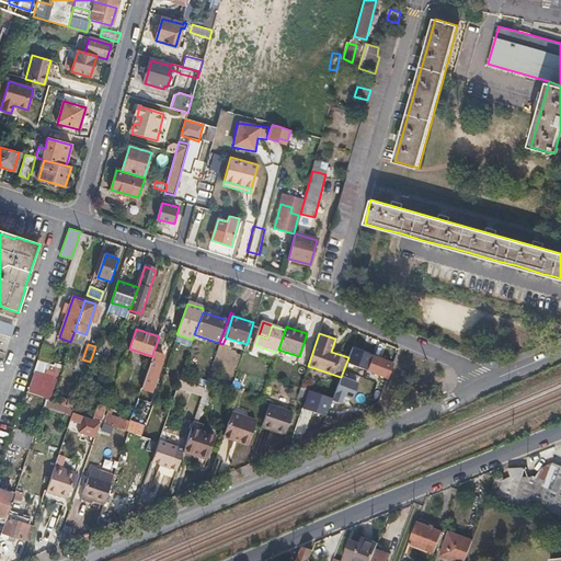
[(373,356),(353,348),(346,364),(367,371),(373,356)]
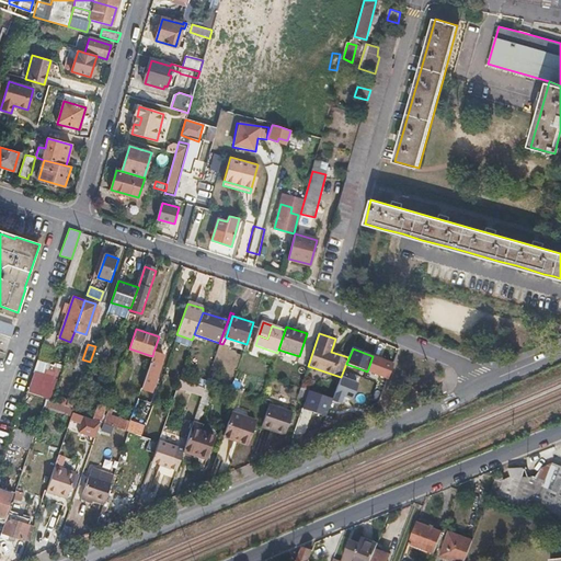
[(152,356),(141,388),(151,391),(163,355),(153,352),(152,356)]
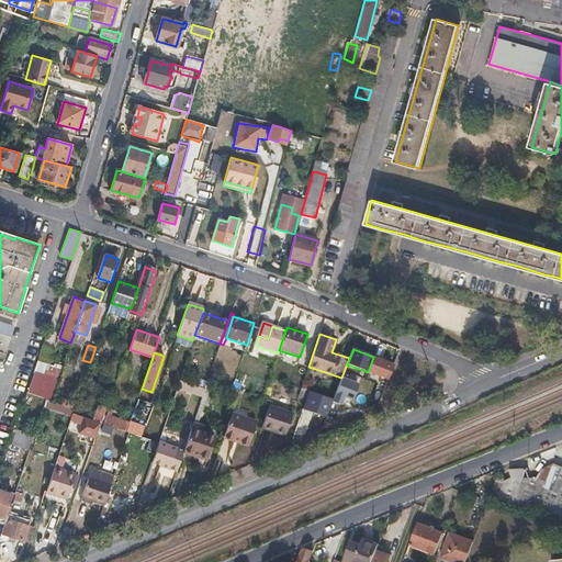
[(394,364),(373,357),(368,372),(388,380),(394,364)]
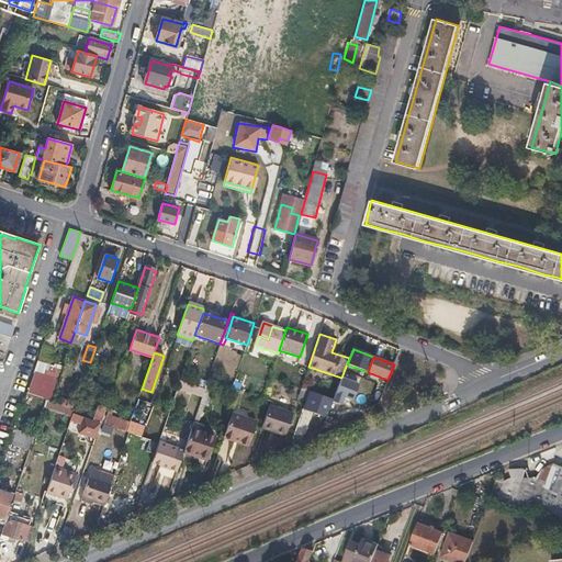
[(58,379),(34,371),(27,393),(47,400),(51,401),(58,379)]
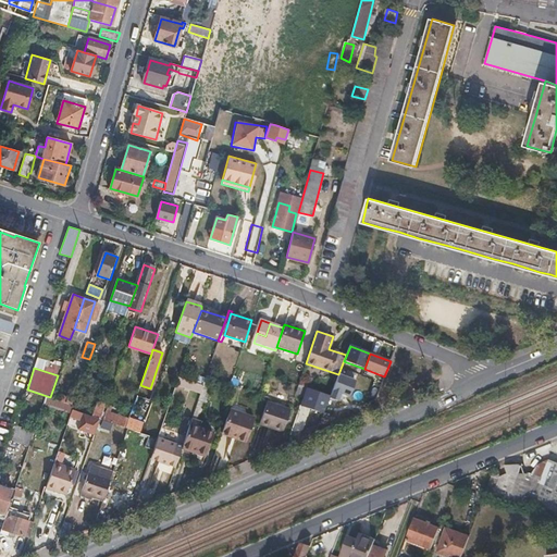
[(356,381),(338,374),(330,397),(339,401),(342,395),(349,398),(356,381)]
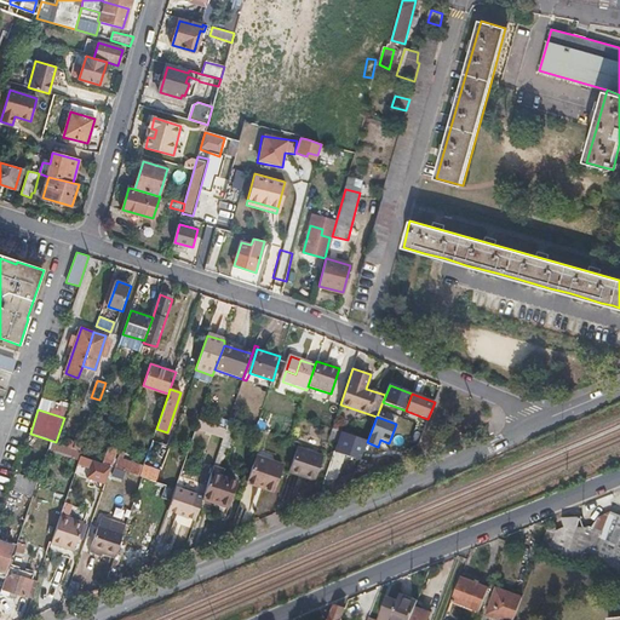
[(225,430),(220,445),(228,447),(236,425),(228,422),(225,430)]
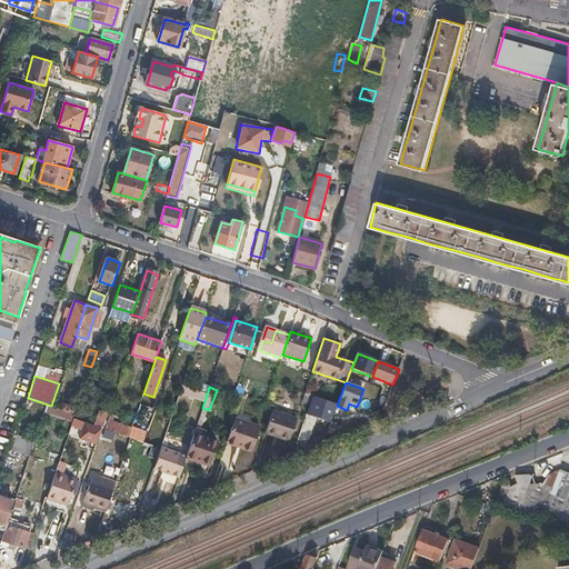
[(312,397),(306,416),(330,425),(337,406),(312,397)]
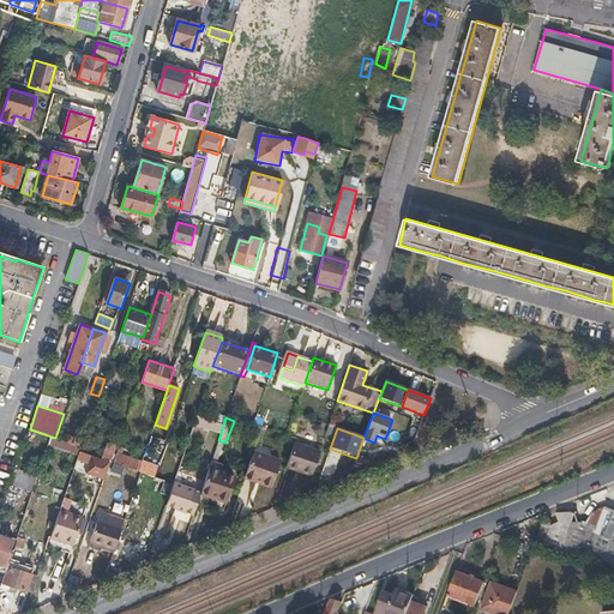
[(55,438),(52,437),(48,445),(78,456),(80,451),(82,447),(55,438)]
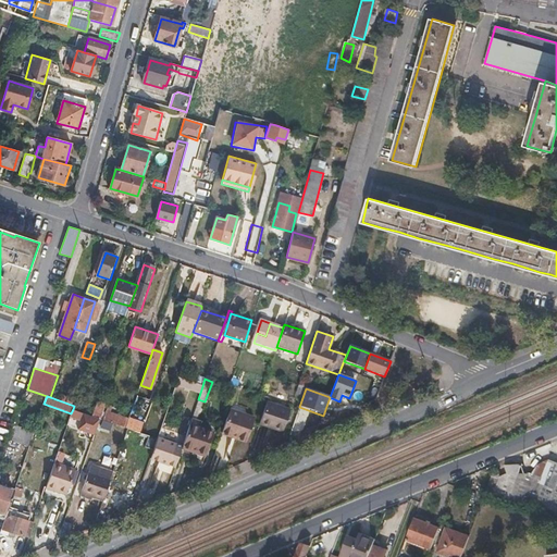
[(265,421),(264,425),(282,431),(289,409),(267,400),(260,419),(265,421)]
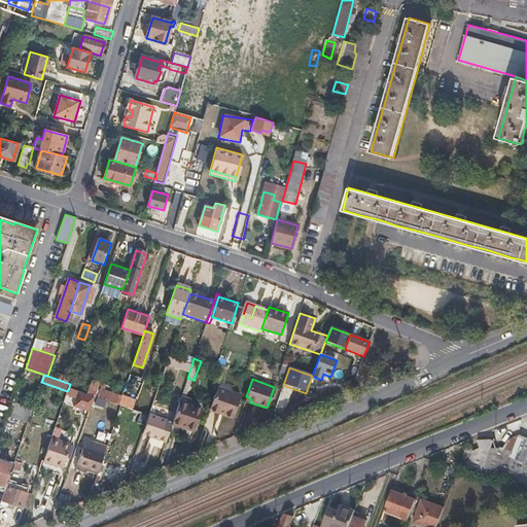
[(314,380),(310,391),(319,387),(321,383),(314,380)]
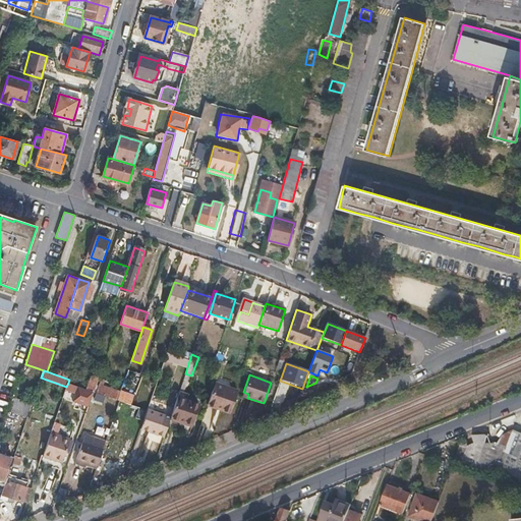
[(216,383),(208,405),(229,412),(237,391),(216,383)]
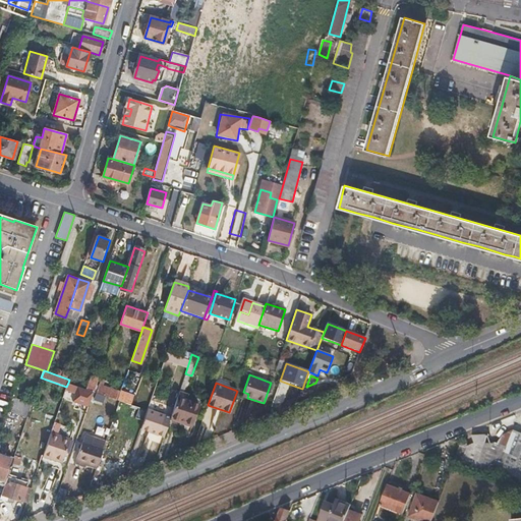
[(315,383),(306,387),(304,393),(311,395),(315,383)]
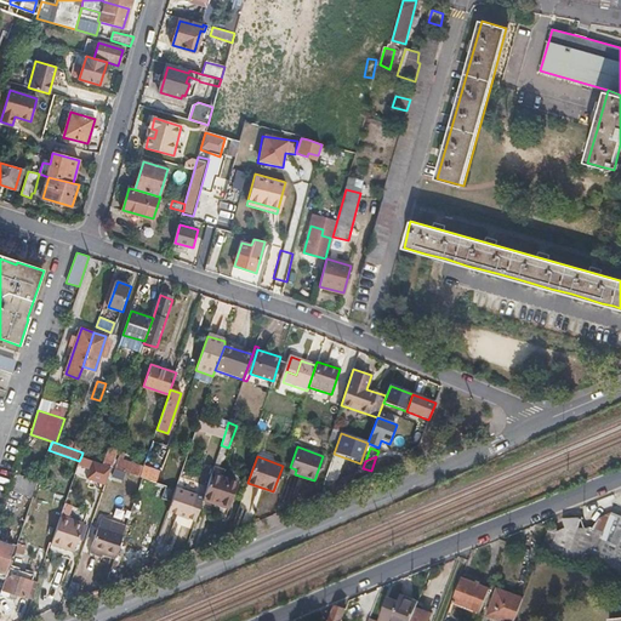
[(119,457),(115,468),(141,477),(144,467),(119,457)]
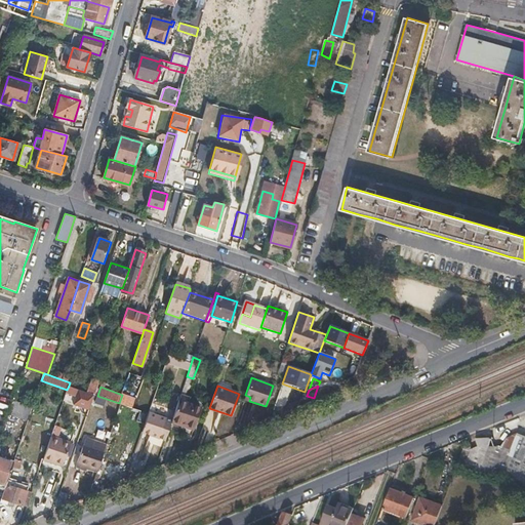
[(140,388),(134,407),(140,410),(146,412),(152,392),(140,388)]
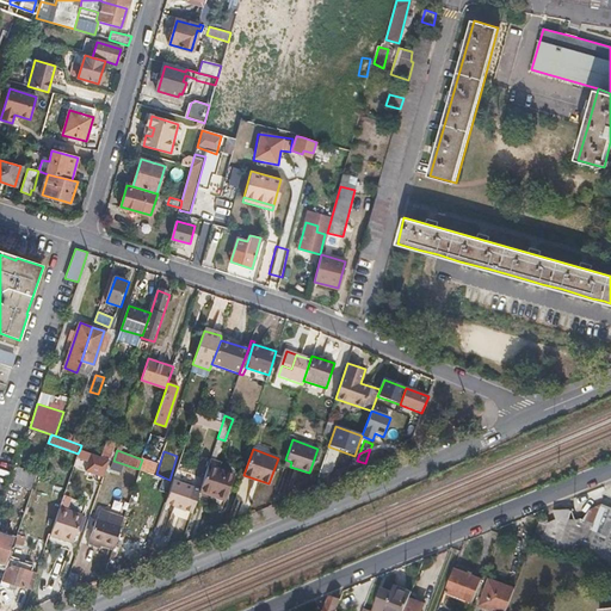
[(278,458),(269,483),(270,483),(279,458),(278,458)]
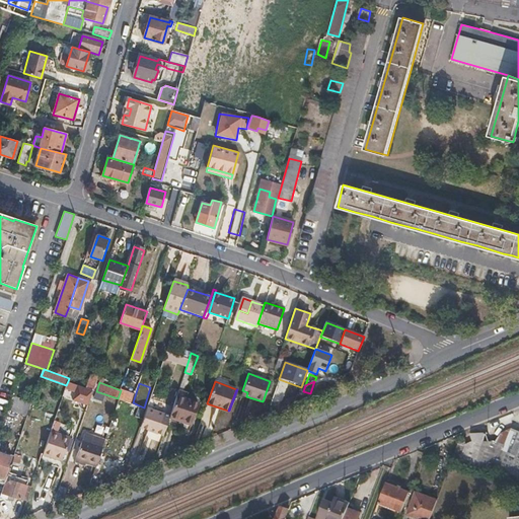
[(118,398),(120,398),(127,400),(131,402),(134,394),(121,390),(118,398)]
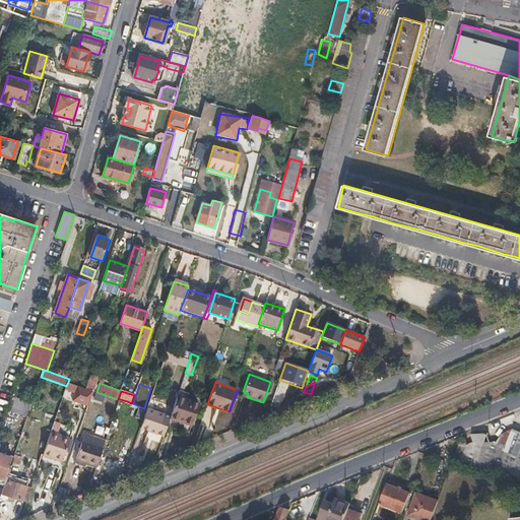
[(144,416),(168,424),(170,416),(174,404),(151,396),(147,409),(144,416)]
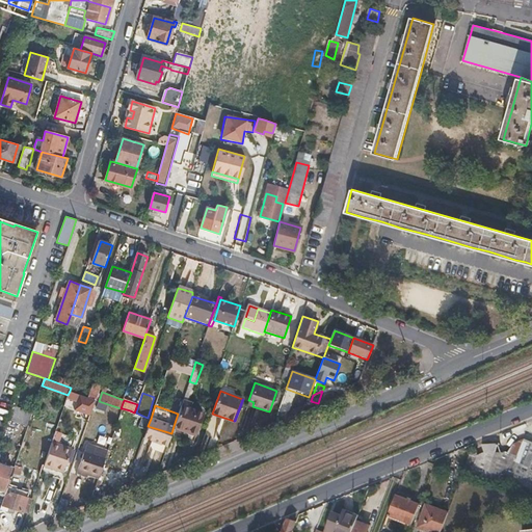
[(178,414),(174,426),(196,434),(201,424),(204,414),(181,406),(178,414)]
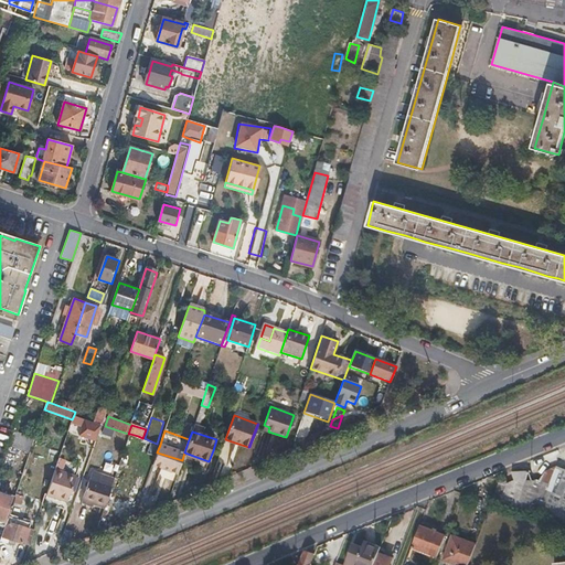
[(147,452),(156,456),(157,452),(160,445),(157,444),(151,441),(147,452)]
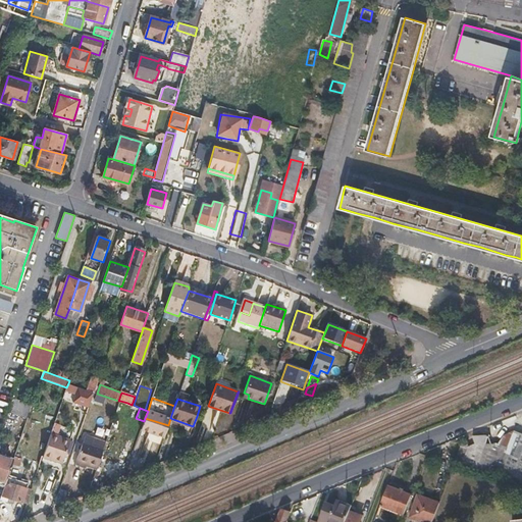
[(206,408),(202,426),(211,429),(216,411),(206,408)]
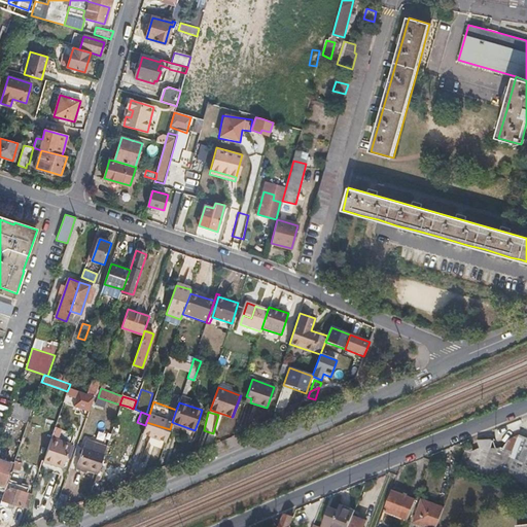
[(491,448),(483,475),(500,481),(502,479),(526,488),(526,437),(520,434),(513,452),(502,447),(491,448)]
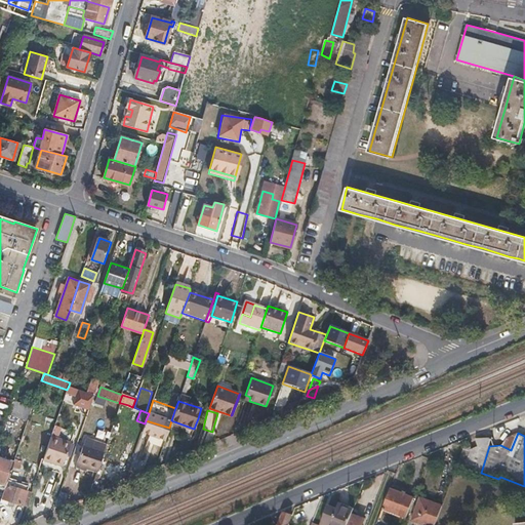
[(51,435),(43,457),(63,465),(71,442),(51,435)]
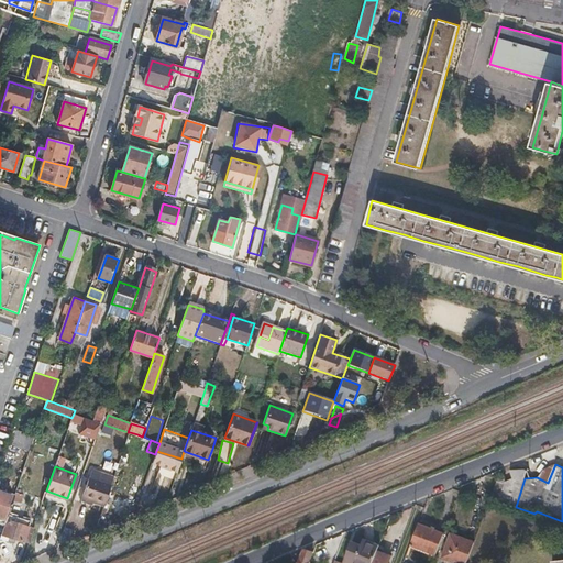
[(92,499),(92,501),(105,505),(111,486),(89,478),(83,496),(92,499)]
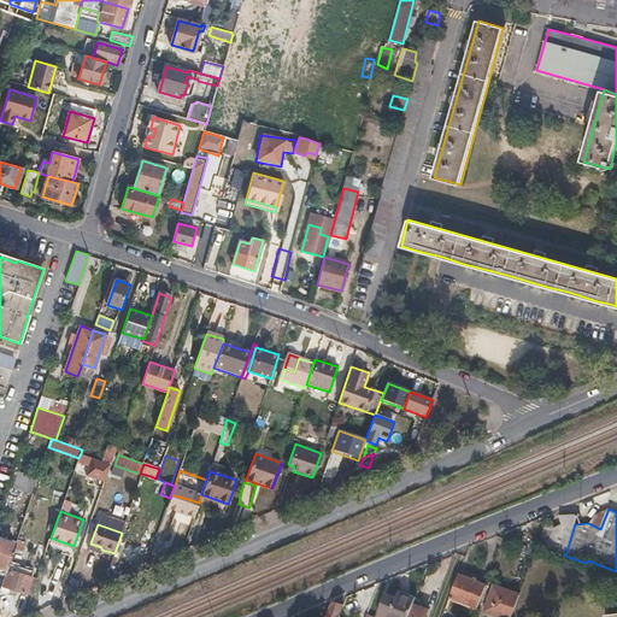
[(547,527),(539,548),(546,551),(554,528),(547,527)]
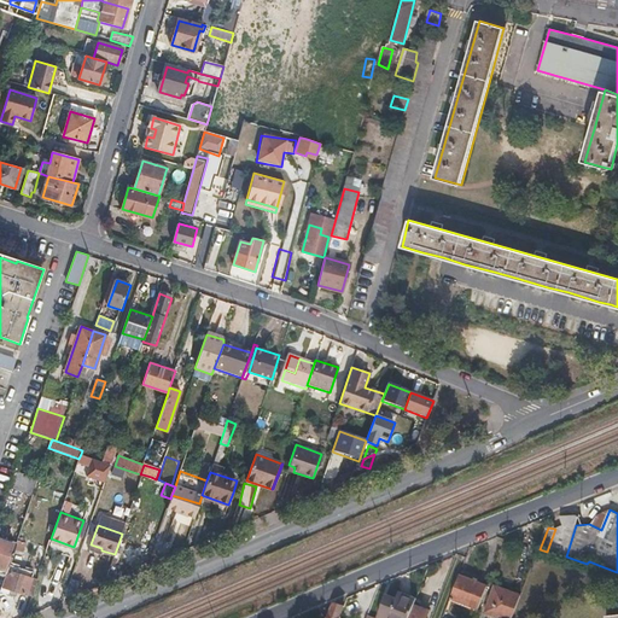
[(0,538),(0,570),(6,572),(9,564),(16,544),(0,538)]
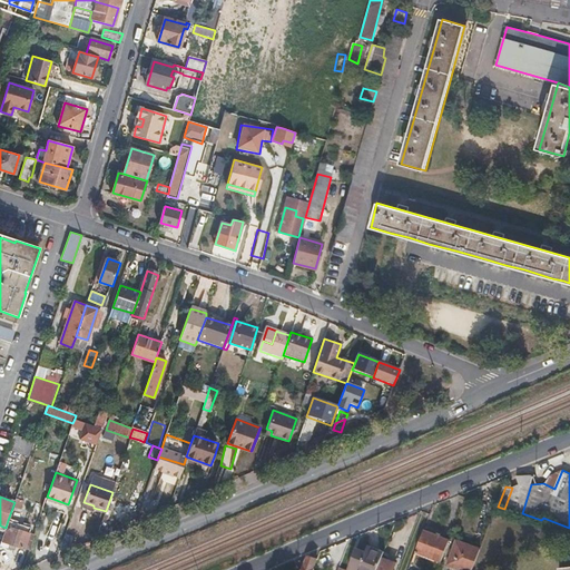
[(6,528),(1,541),(10,543),(19,547),(29,550),(38,523),(33,521),(29,532),(21,530),(23,524),(8,520),(6,528)]
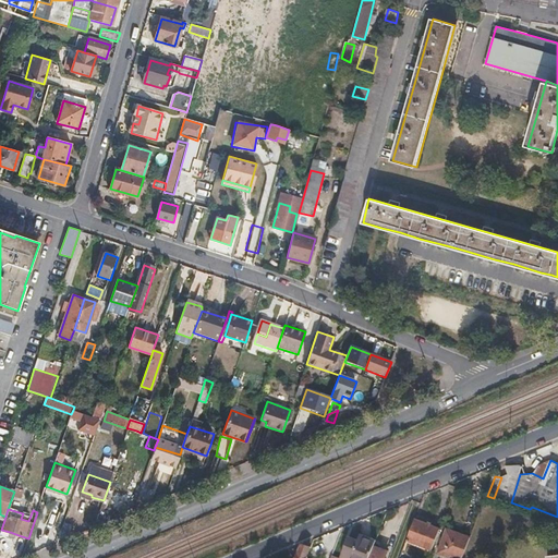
[(439,530),(415,520),(408,540),(433,549),(439,530)]
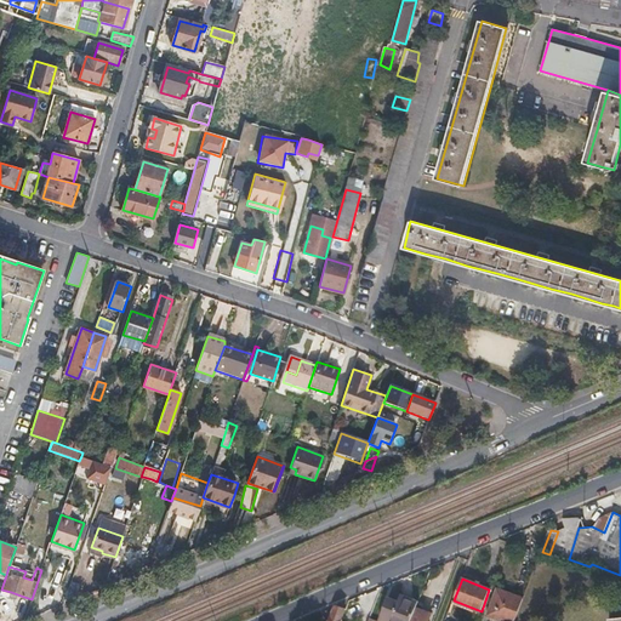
[(70,585),(64,604),(75,599),(79,587),(70,585)]
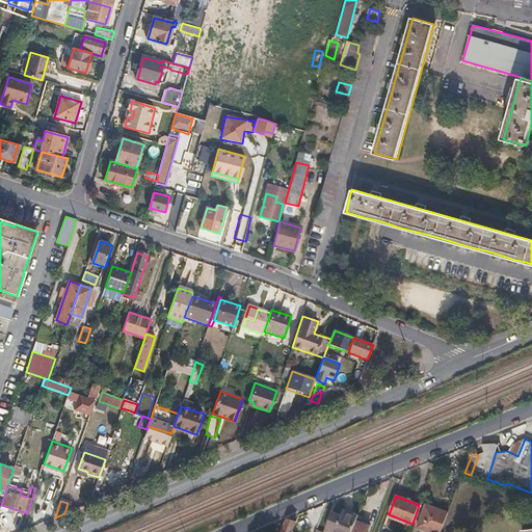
[(419,527),(431,531),(441,531),(448,512),(427,505),(419,527)]
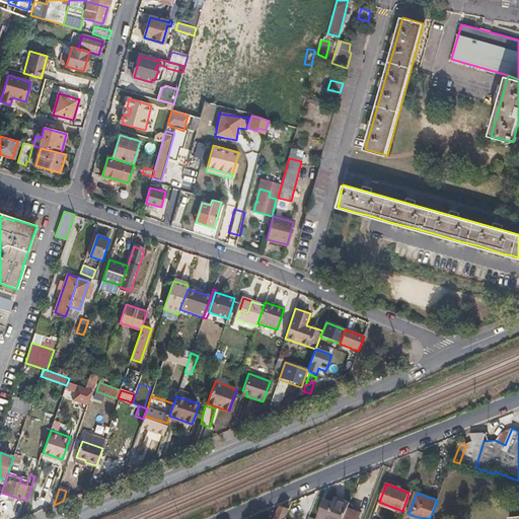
[(324,500),(317,518),(343,518),(347,511),(349,504),(335,499),(332,503),(324,500)]
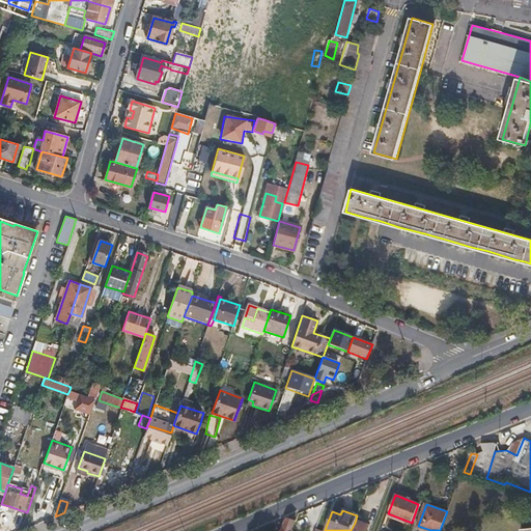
[(287,519),(286,520),(281,530),(290,530),(295,521),(287,519)]
